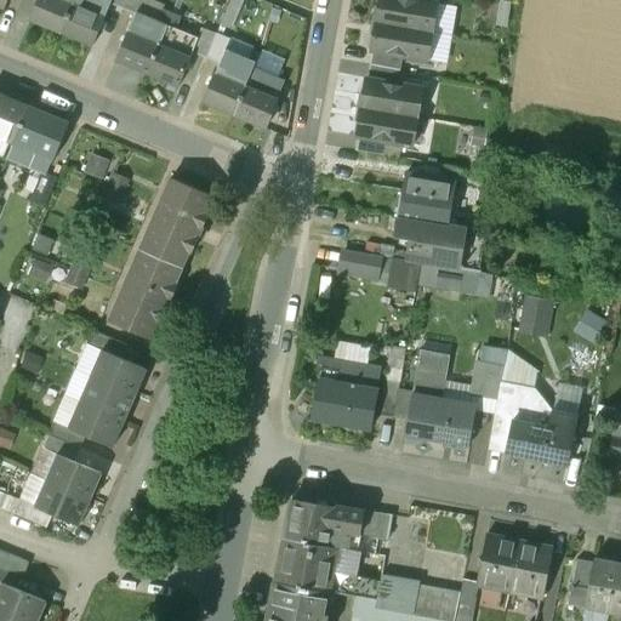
[(73,6),(57,0),(39,0),(30,22),(60,35),(73,6)]
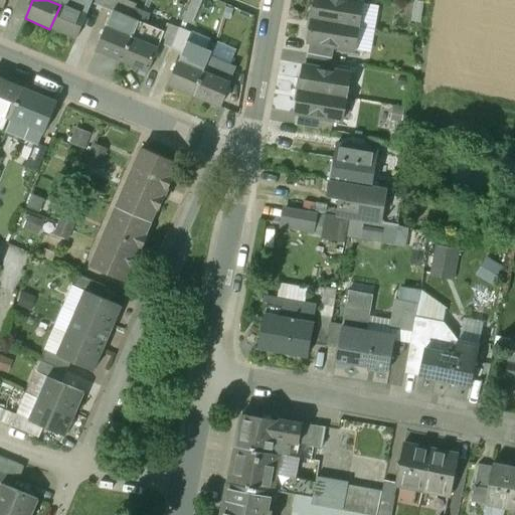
[(94,0),(61,0),(60,5),(49,29),(76,40),(92,6),(94,0)]
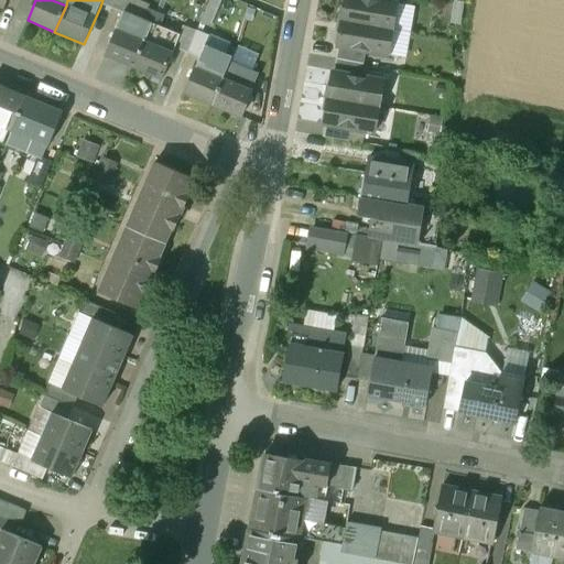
[(102,0),(100,7),(111,11),(116,0),(102,0)]
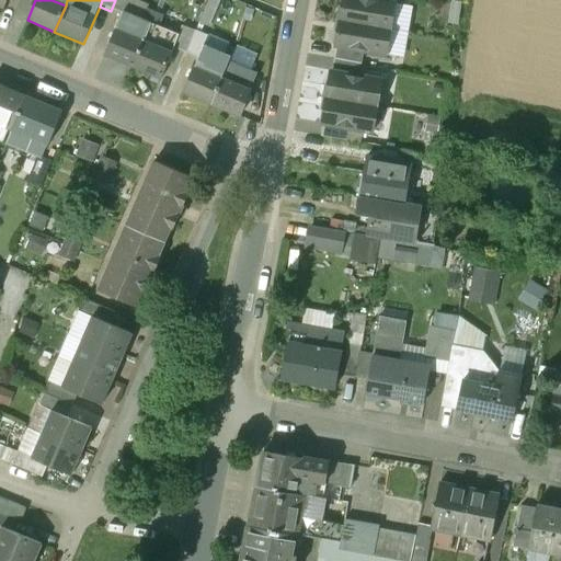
[(115,0),(111,11),(123,15),(128,0),(115,0)]
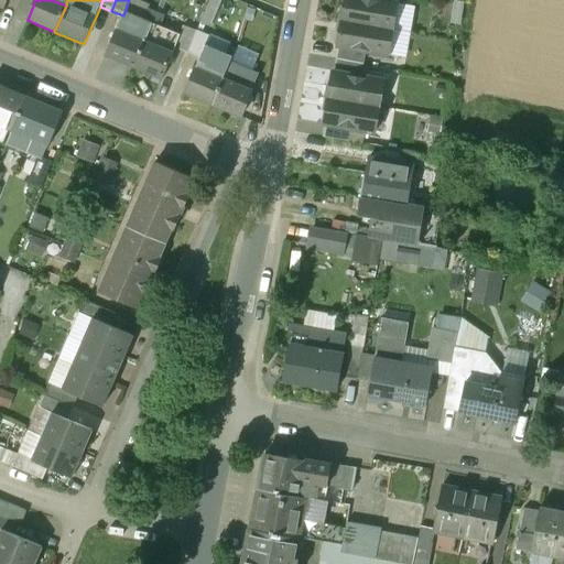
[(344,0),(343,7),(340,7),(338,20),(392,29),(398,3),(378,0),(344,0)]
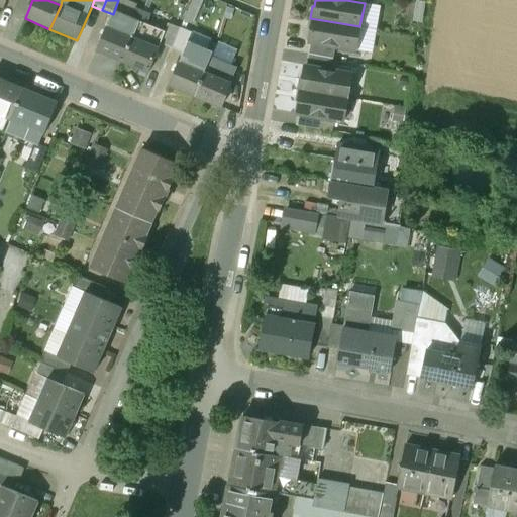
[(143,14),(137,11),(132,23),(138,25),(143,14)]
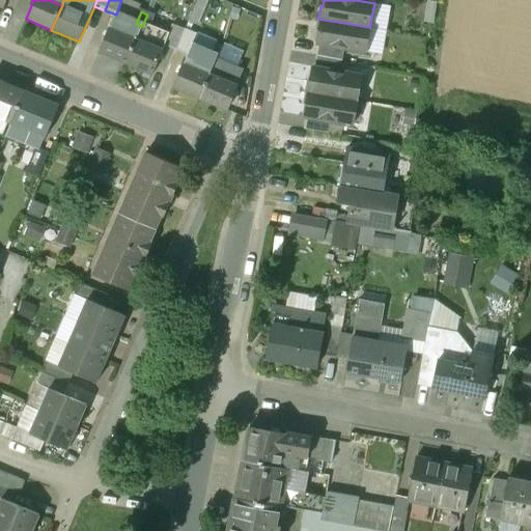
[(154,17),(147,15),(142,26),(149,28),(154,17)]
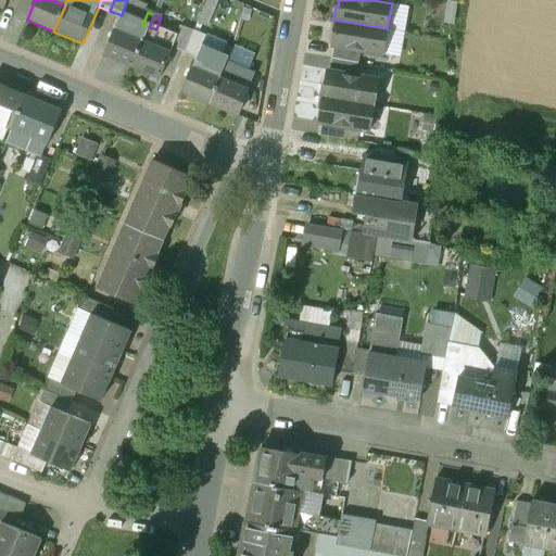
[(387,28),(333,20),(330,33),(333,33),(331,45),(359,50),(382,54),(387,28)]
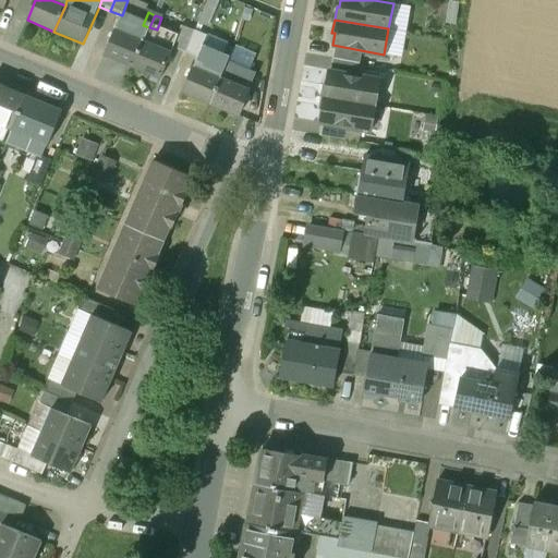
[(194,33),(180,27),(171,50),(185,55),(194,33)]
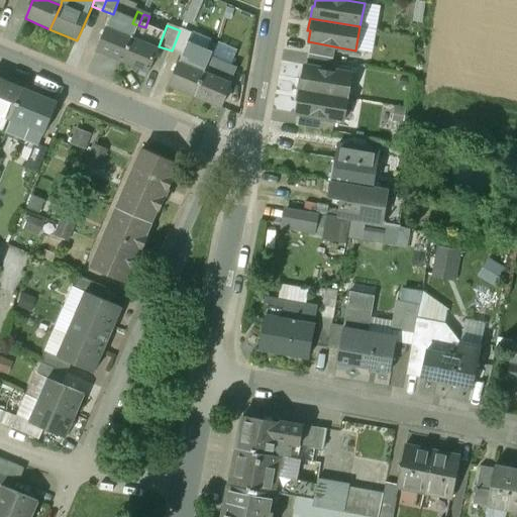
[(131,39),(106,29),(97,53),(121,63),(131,39)]
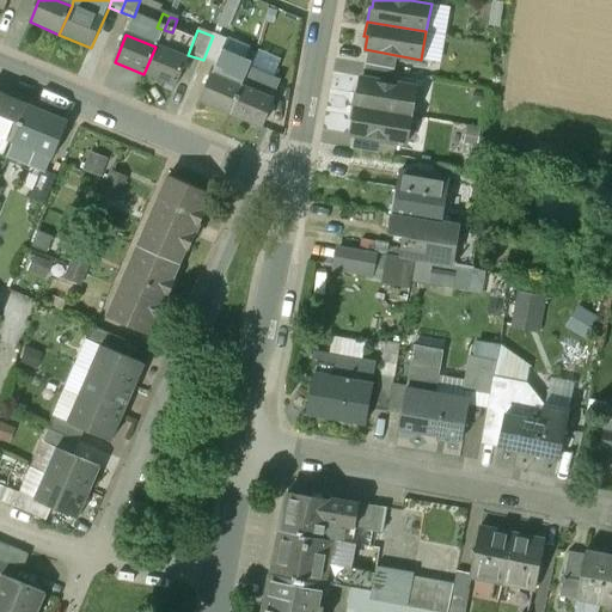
[(213,36),(203,60),(216,66),(221,55),(226,41),(213,36)]
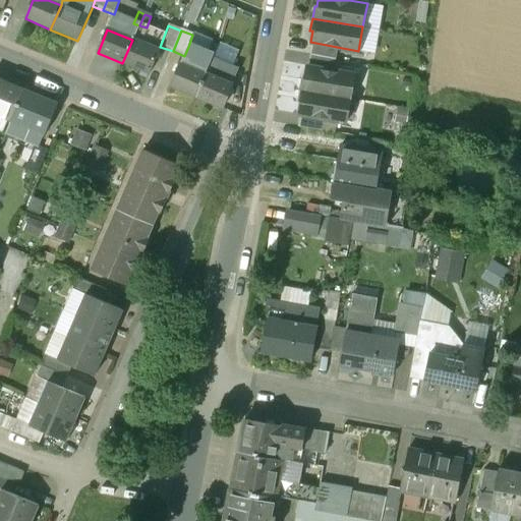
[(159,51),(132,40),(122,63),(149,74),(159,51)]
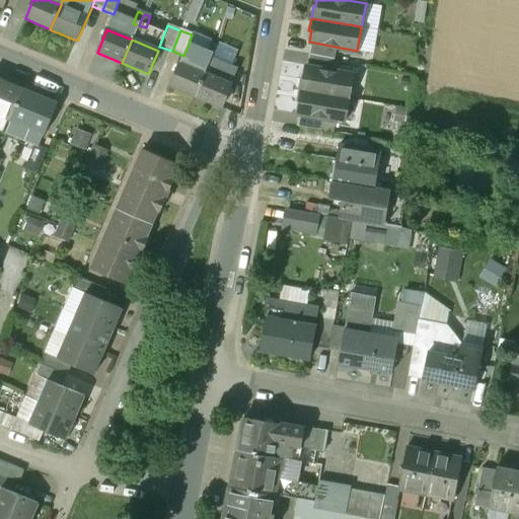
[(336,47),(311,43),(309,55),(334,59),(336,47)]
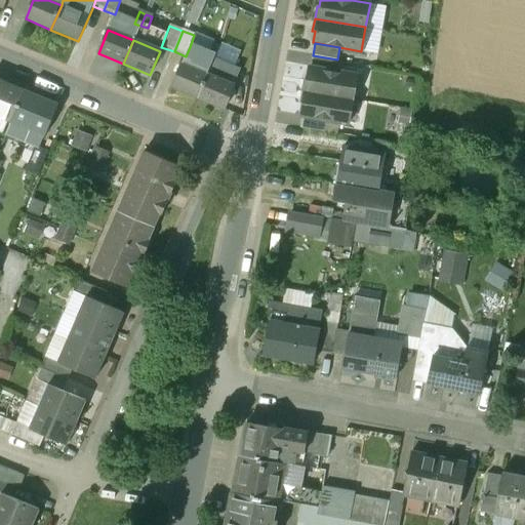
[(219,48),(213,46),(209,55),(208,58),(214,61),(219,48)]
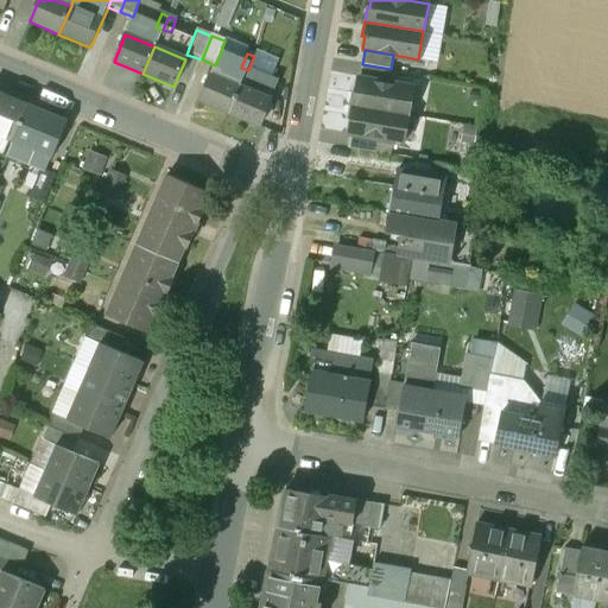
[(242,64),(220,55),(215,65),(198,102),(229,114),(241,86),(248,70),(241,68),(242,64)]
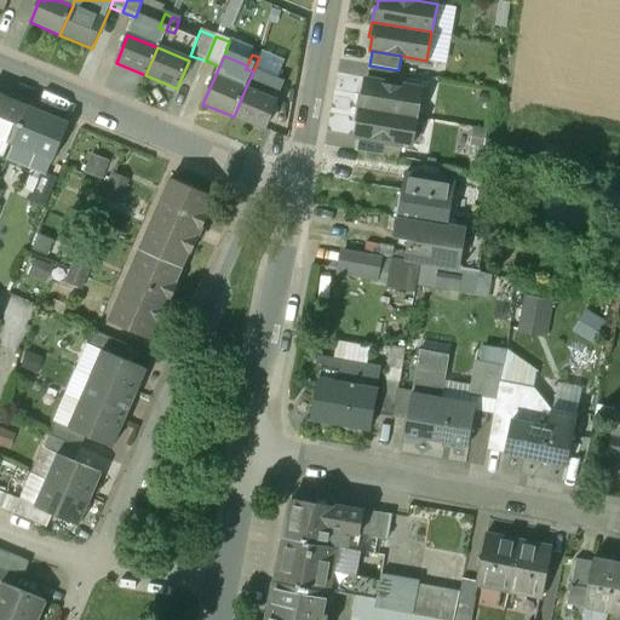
[(282,68),(259,57),(253,72),(275,82),(282,68)]
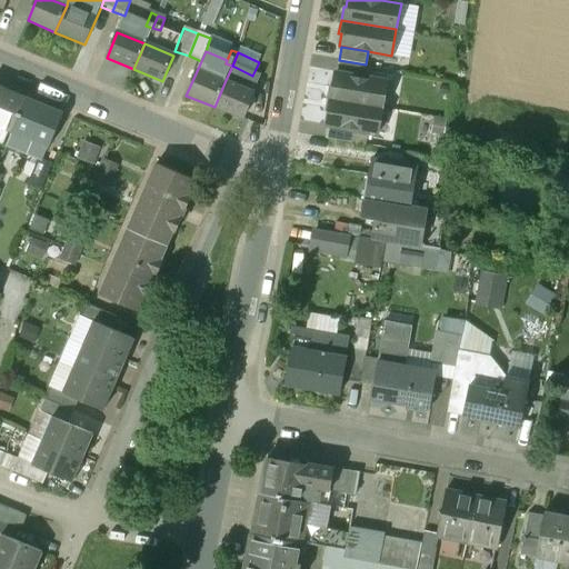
[(366,65),(339,60),(337,72),(363,78),(366,65)]
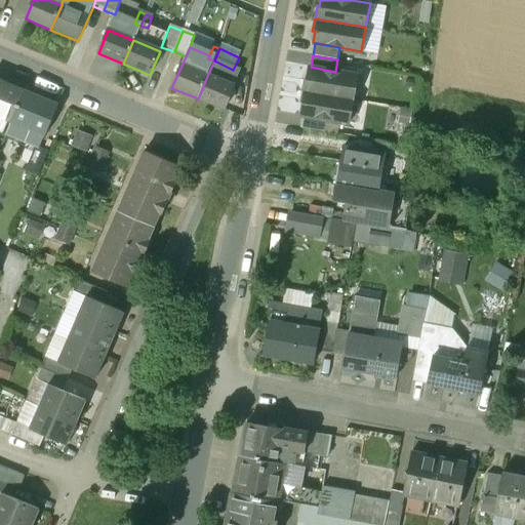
[(311,67),(309,67),(307,79),(304,78),(301,90),(353,99),(357,76),(335,72),(311,67)]
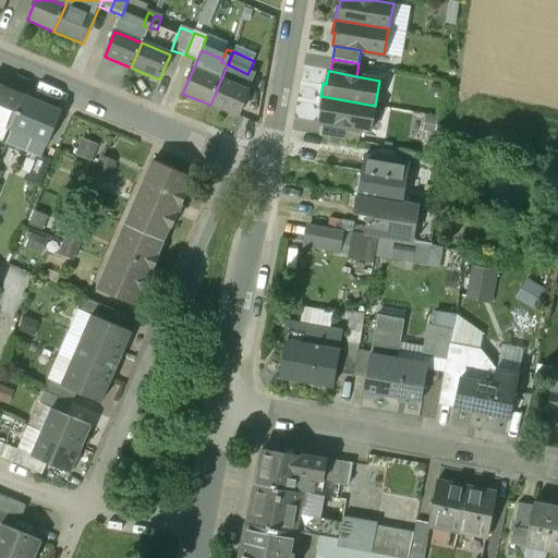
[(249,91),(221,79),(210,105),(238,116),(249,91)]
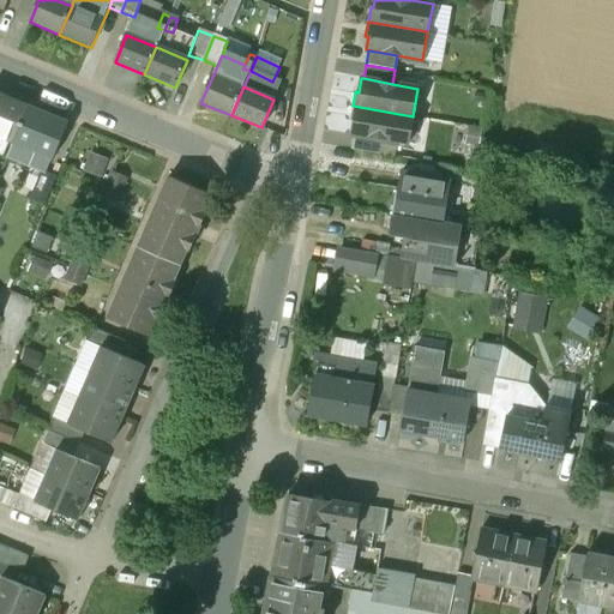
[(31,107),(0,94),(0,136),(16,143),(31,107)]
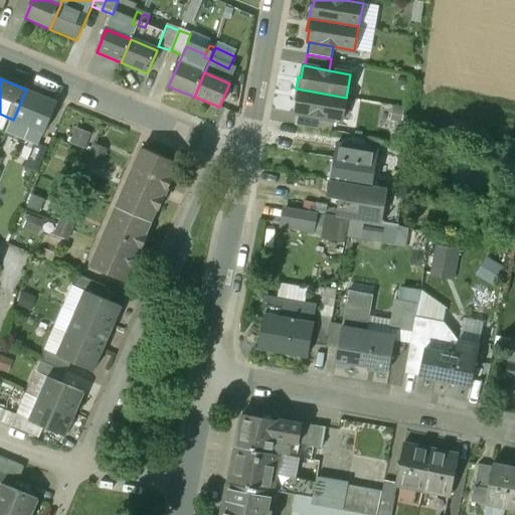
[(346,98),(296,89),(294,101),(297,102),(295,113),(297,113),(321,118),(342,121),(346,98)]
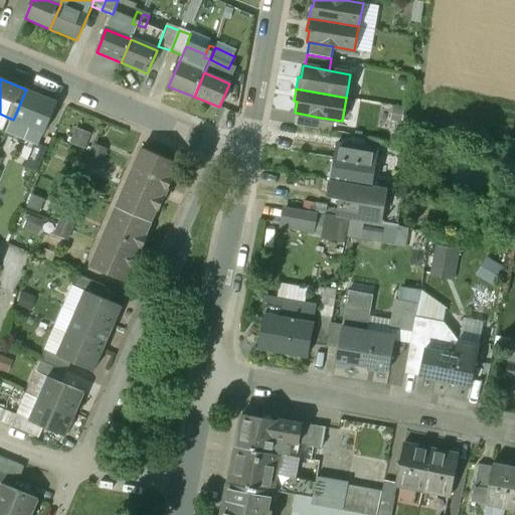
[(57,103),(26,90),(13,120),(45,133),(57,103)]
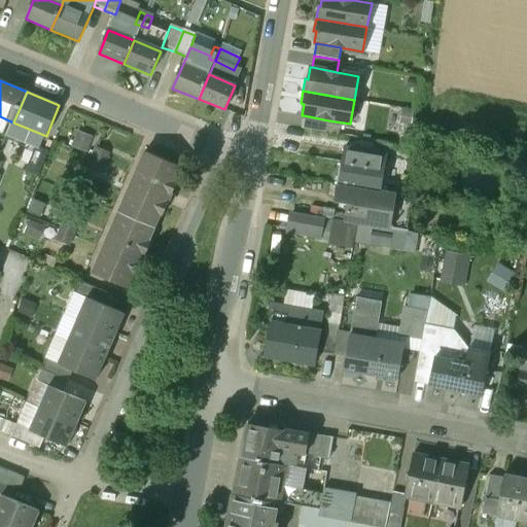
[(328,120),(304,115),(302,128),(325,132),(328,120)]
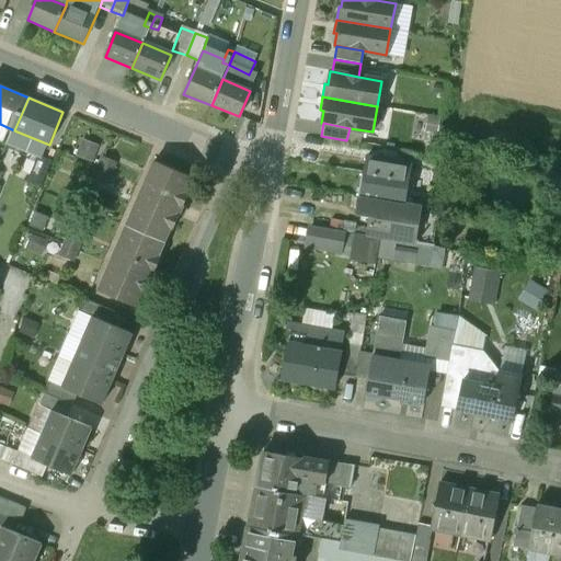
[(115,162),(102,156),(91,180),(105,186),(115,162)]
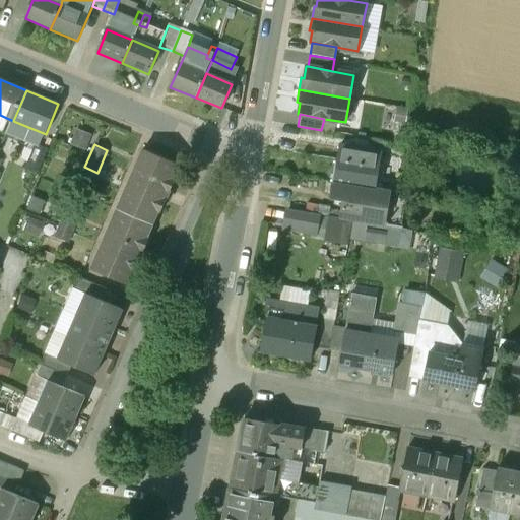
[(381,153),(341,146),(339,163),(336,163),(333,184),(338,184),(338,186),(341,187),(341,184),(346,185),(375,190),(381,153)]
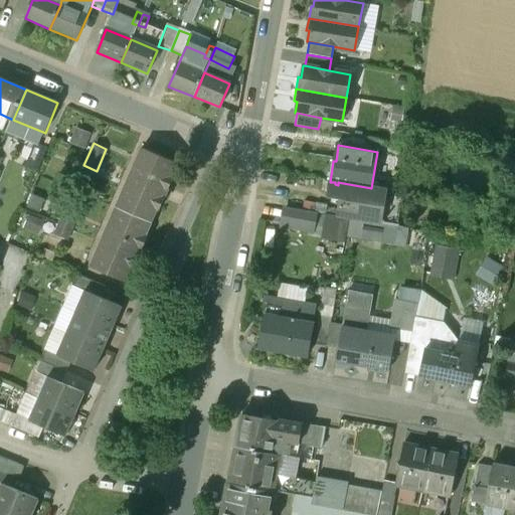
[(116,206),(151,221),(156,209),(158,210),(172,177),(170,176),(176,162),(142,148),(116,206)]
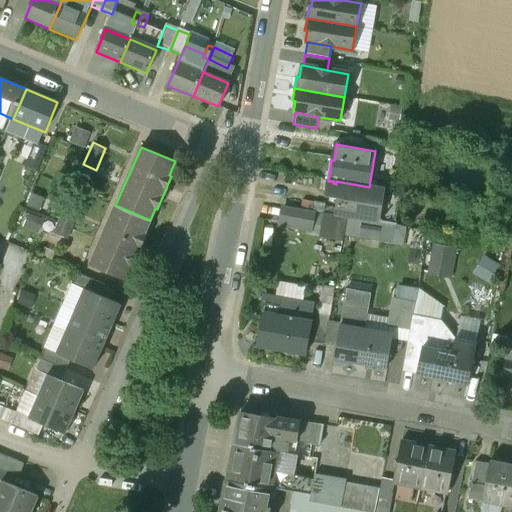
[(369,187),(341,182),(339,195),(344,196),(343,206),(347,207),(346,217),(360,219),(379,223),(381,208),(378,207),(381,189),(369,187)]
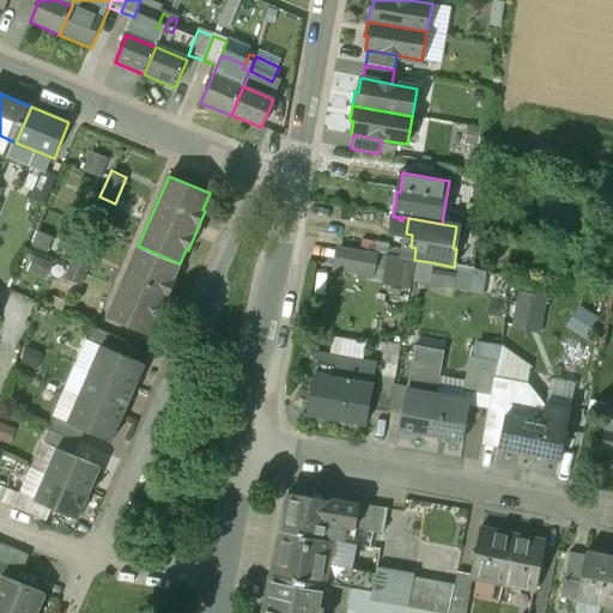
[(180,263),(138,246),(108,317),(149,335),(156,319),(158,320),(175,280),(173,280),(180,263)]
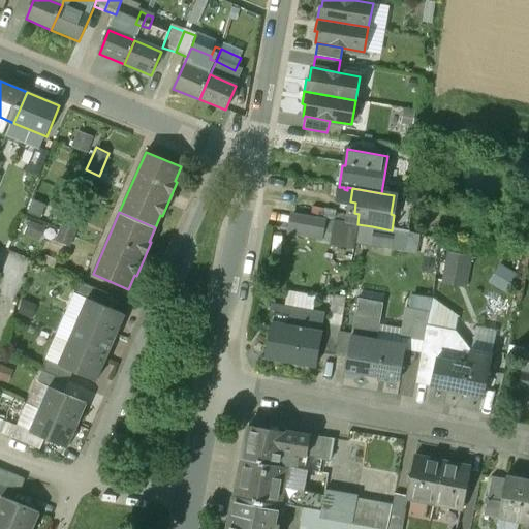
[(323,218),(292,213),(289,232),(320,238),(323,218)]
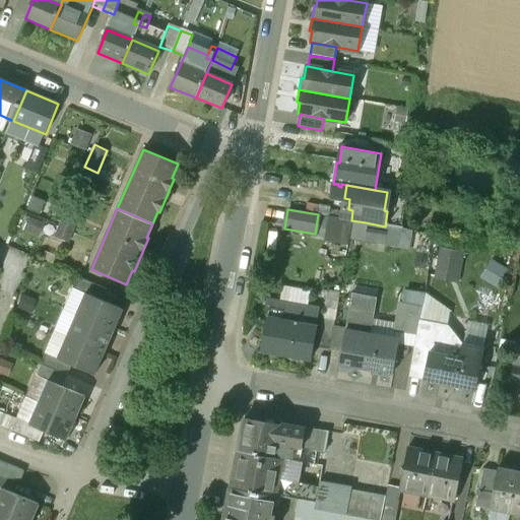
[(404,214),(387,211),(385,226),(399,229),(401,229),(404,214)]
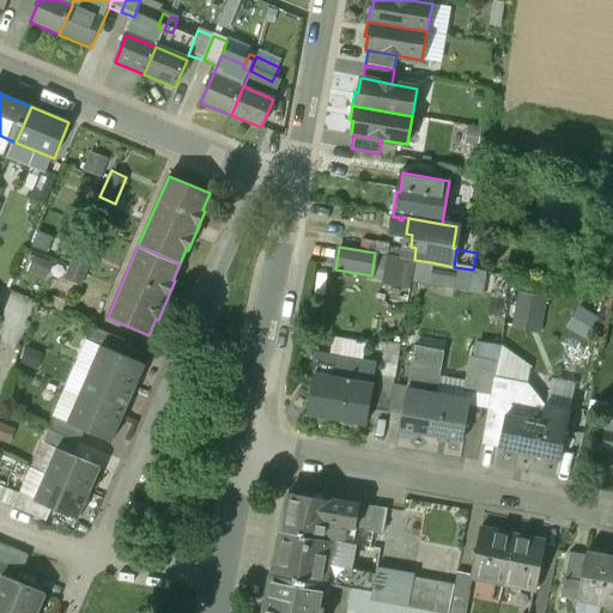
[(76,253),(65,279),(79,286),(91,260),(76,253)]
